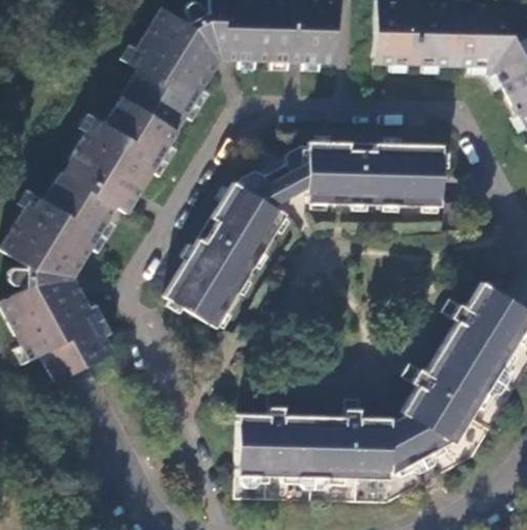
[(107,123),(162,158),(170,144),(188,116),(222,61),(226,59),(234,60),(241,60),(257,60),(337,63),(338,0),(210,0),(210,14),(207,15),(200,2),(194,0),(188,4),(186,10),(193,22),(191,24),(164,6),(130,61),(141,68),(107,123)]
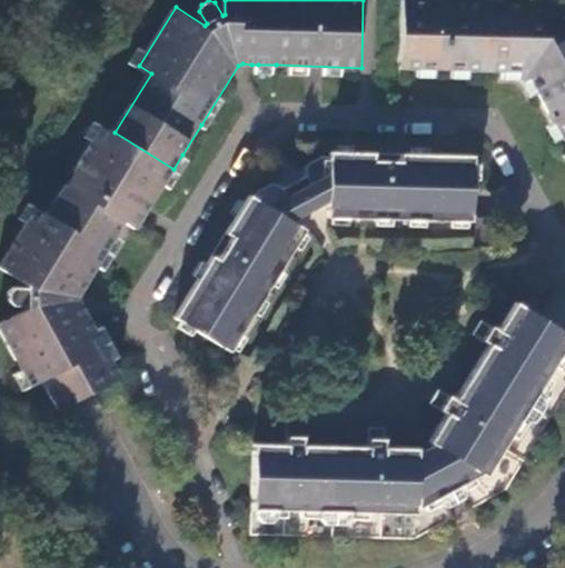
[(526,1),(473,0),(406,0),(405,66),(506,69),(506,78),(526,78),(535,95),(541,92),(564,136),(564,33),(543,20),(544,15),(543,15),(526,15),(526,1)]
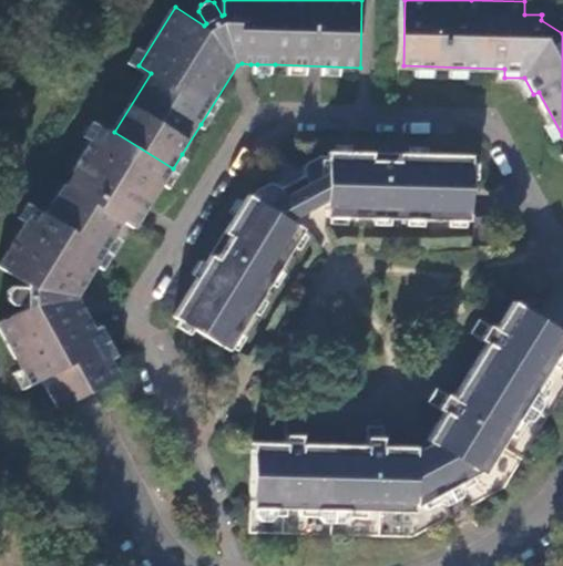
[(541,1),(524,1),(524,14),(541,14),(541,1)]
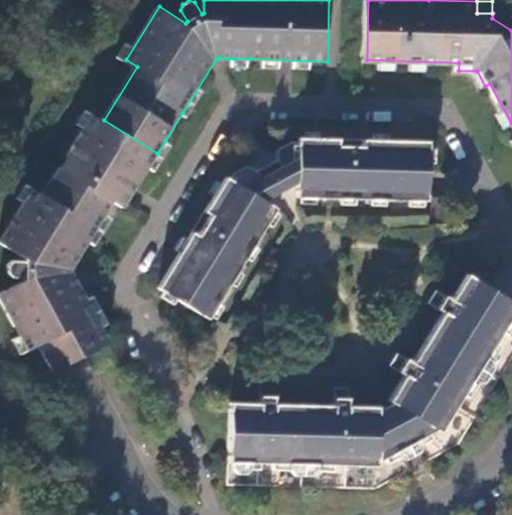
[(150,166),(157,153),(104,120),(94,114),(44,192),(34,186),(0,239),(0,240),(26,256),(25,259),(13,259),(8,264),(7,269),(13,275),(25,275),(27,278),(0,291),(0,294),(29,349),(29,350),(41,343),(55,369),(79,357),(90,351),(110,340),(72,267),(113,201),(124,208),(150,166)]
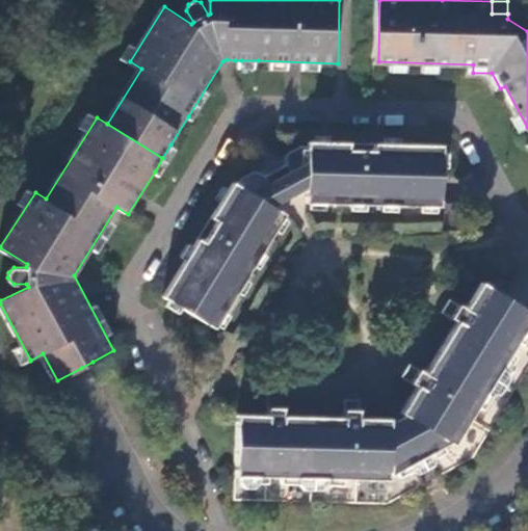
[(268,174),(258,169),(243,178),(240,184),(237,182),(233,189),(215,217),(220,221),(208,242),(202,239),(166,296),(199,316),(219,327),(289,214),(273,205),(289,195),(310,185),(309,203),(443,205),(443,203),(446,144),(378,142),(378,150),(353,149),(353,141),(312,140),(312,145),(304,144),(291,152),(290,162),(275,170),(268,174)]
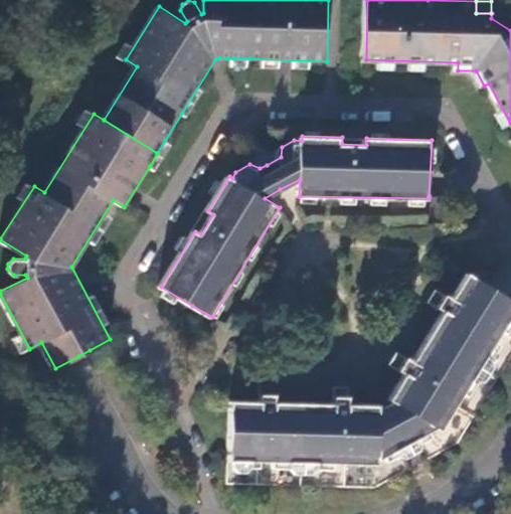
[(449,196),(429,196),(429,198),(428,222),(447,223),(449,196)]
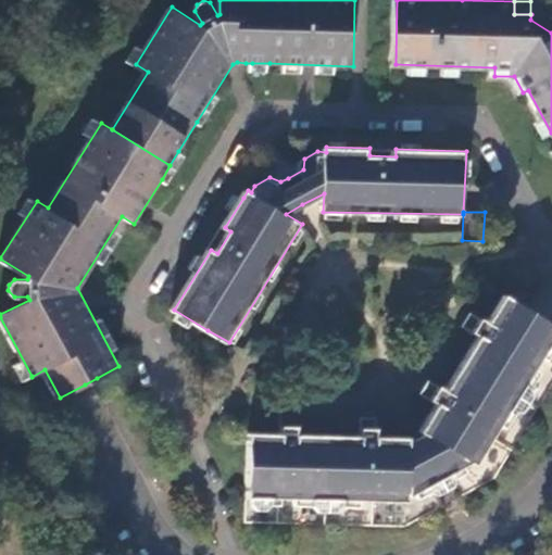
[(551,322),(530,308),(506,294),(490,322),(483,317),(475,331),(481,335),(448,389),(440,385),(433,399),(439,403),(423,430),(450,475),(473,462),(479,465),(551,345),(551,322)]
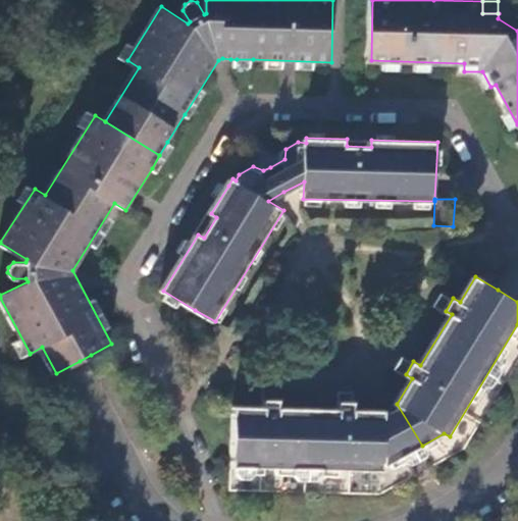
[(446,311),(453,298),(445,292),(436,305),(446,311)]
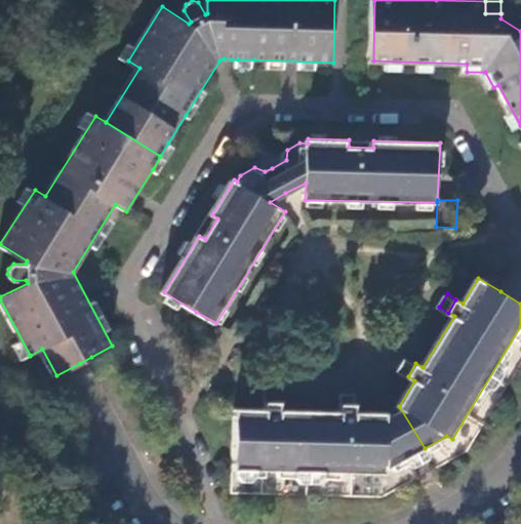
[(408,376),(415,363),(407,358),(400,371),(408,376)]
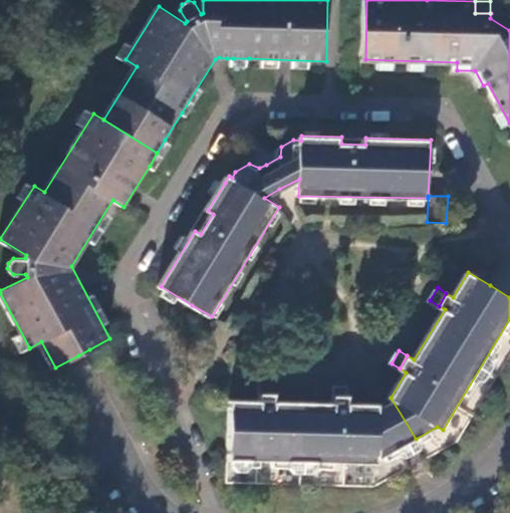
[(262,393),(278,394),(278,383),(262,383),(262,393)]
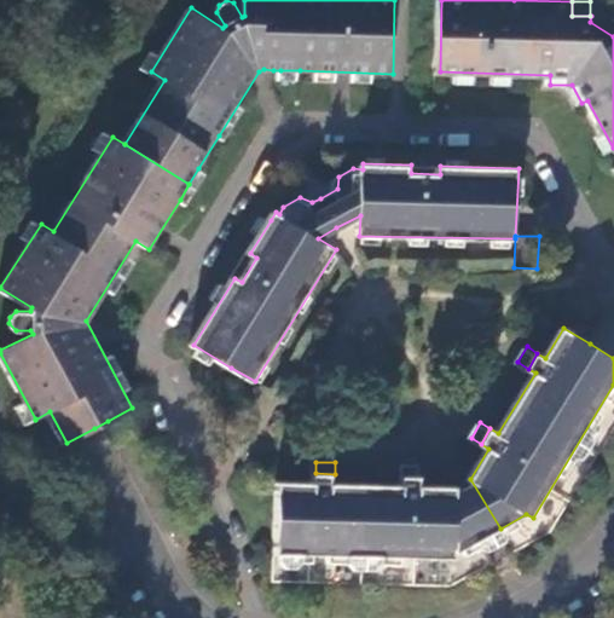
[(404,475),(423,475),(423,463),(405,463),(404,475)]
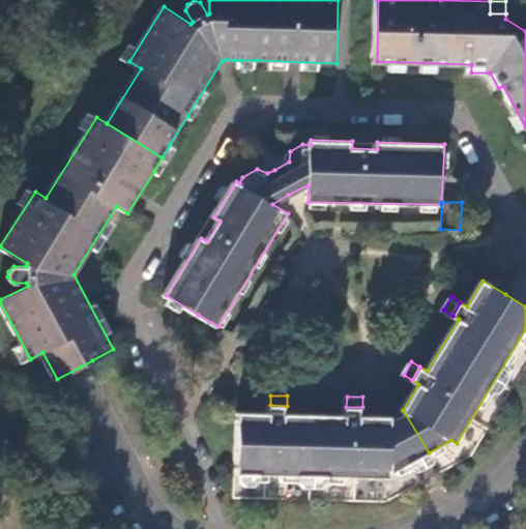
[(414,460),(390,416),(362,416),(362,407),(346,407),(346,415),(286,414),(287,406),(270,405),(269,413),(239,412),(239,464),(238,473),(390,477),(391,471),(414,460)]
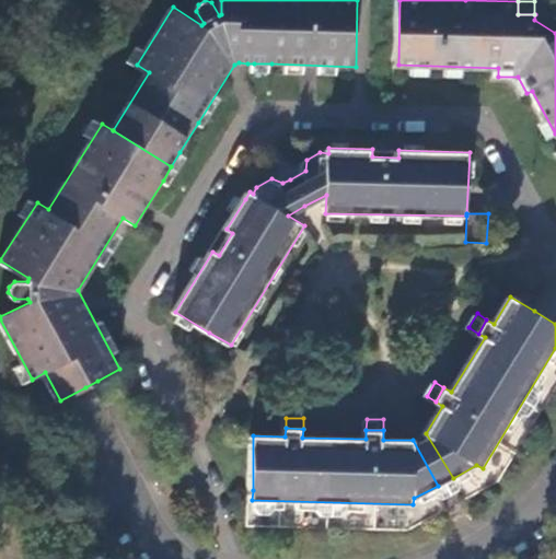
[(453,478),(426,433),(421,441),(413,440),(438,486),(446,481),(453,478)]
